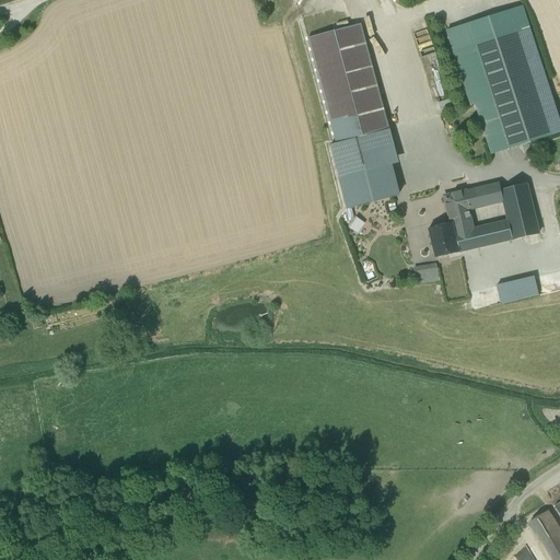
[(345,7),(302,19),(307,39),(350,27),(345,7)]
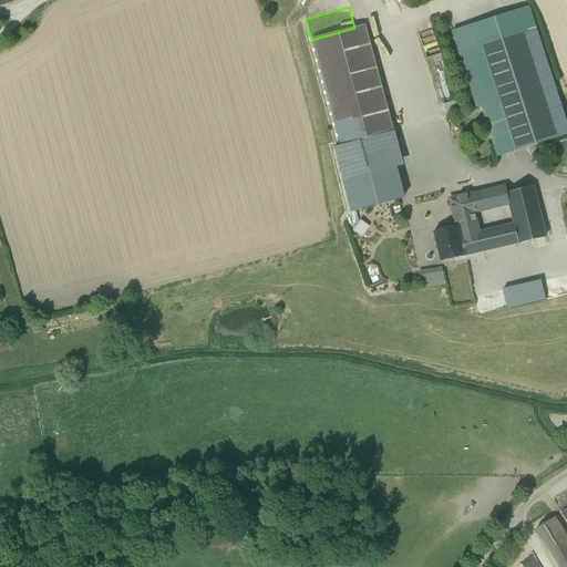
[(354,28),(311,40),(340,146),(334,148),(343,184),(367,177),(392,171),(399,168),(398,167),(403,166),(364,26),(354,28)]
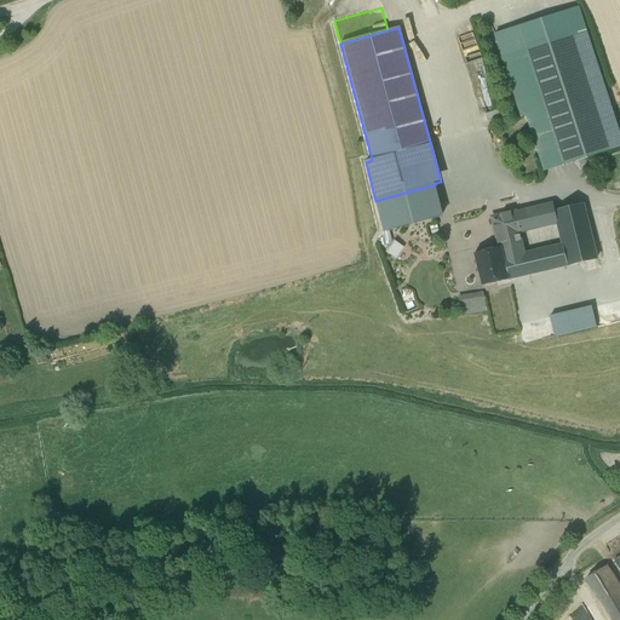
[(619,138),(585,32),(524,51),(562,167),(619,148),(619,138)]
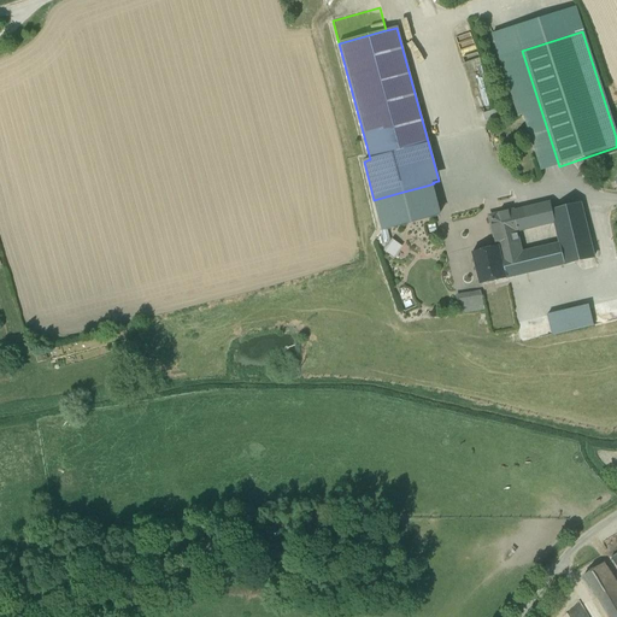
[(434,183),(427,186),(430,201),(432,200),(438,199),(434,183)]
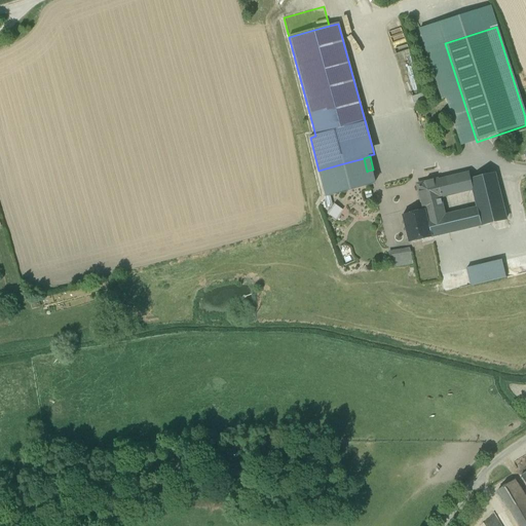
[(364,158),(340,164),(343,178),(367,172),(364,158)]
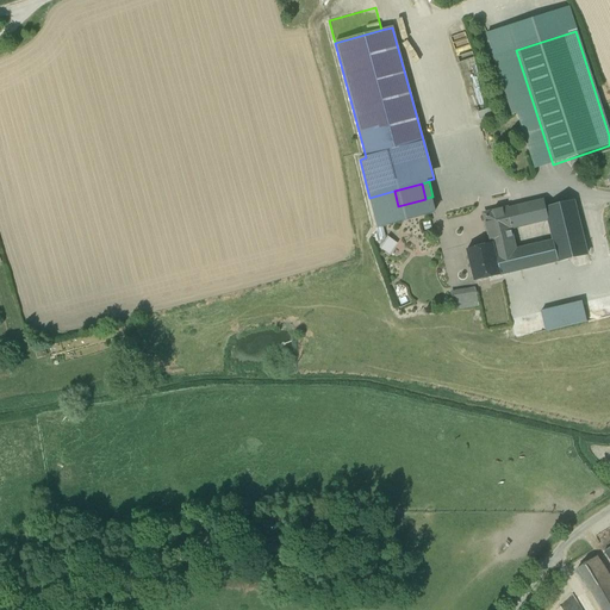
[(425,199),(398,206),(394,191),(369,198),(379,232),(405,226),(431,219),(427,198),(425,199)]
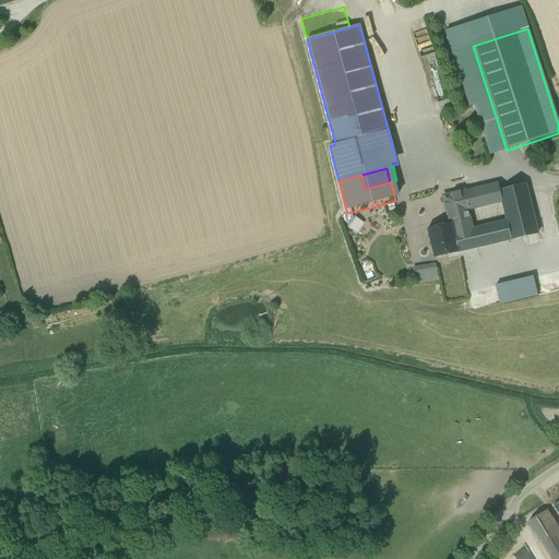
[(497,185),(480,188),(485,207),(500,203),(498,195),(499,195),(497,185)]
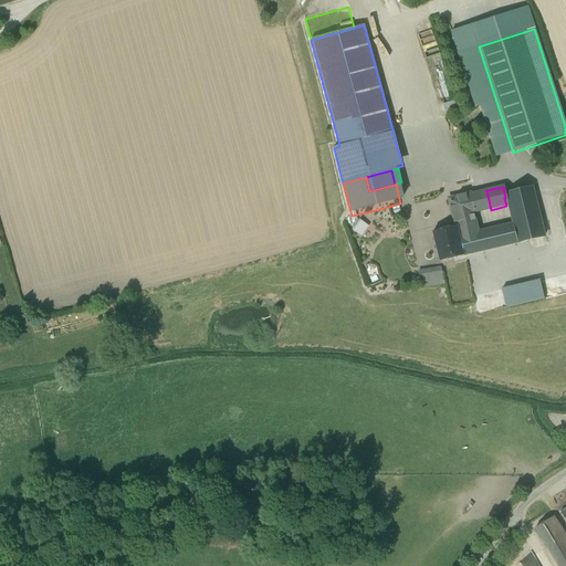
[(478,192),(470,195),(474,213),(482,211),(478,192)]
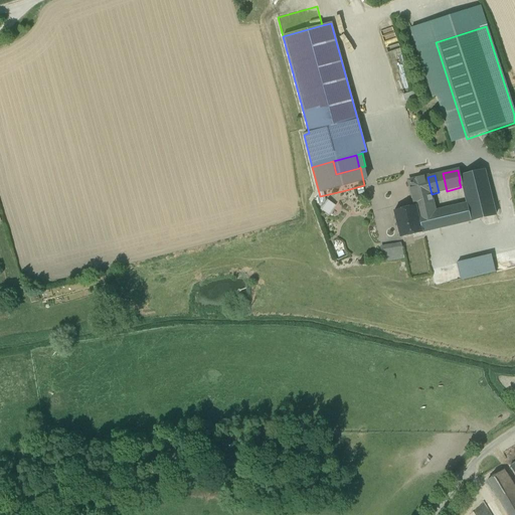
[(460,180),(459,180),(461,187),(468,214),(470,221),(490,217),(480,175),(460,180)]
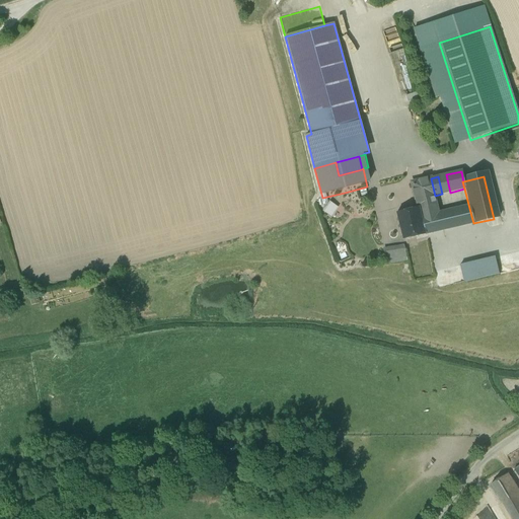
[(431,178),(412,182),(419,208),(437,203),(435,196),(431,178)]
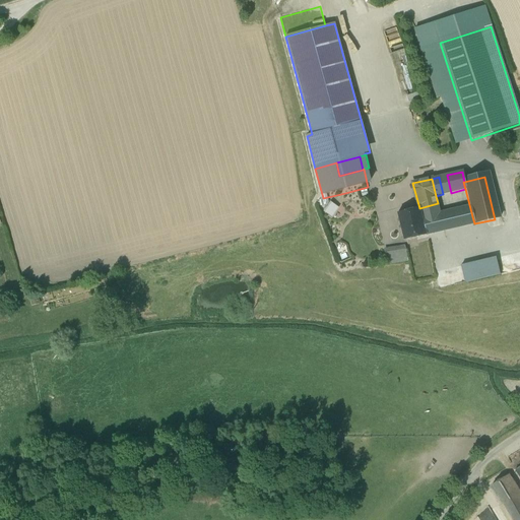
[(324,211),(332,216),(338,207),(331,202),(324,211)]
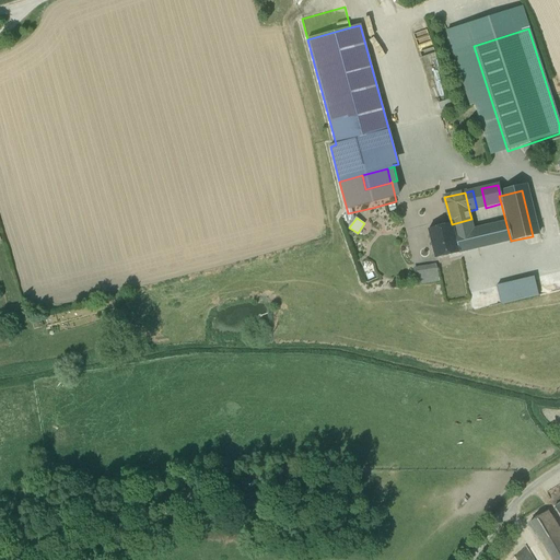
[(471,219),(452,224),(458,254),(511,241),(509,233),(506,234),(506,233),(482,238),(478,218),(471,219)]
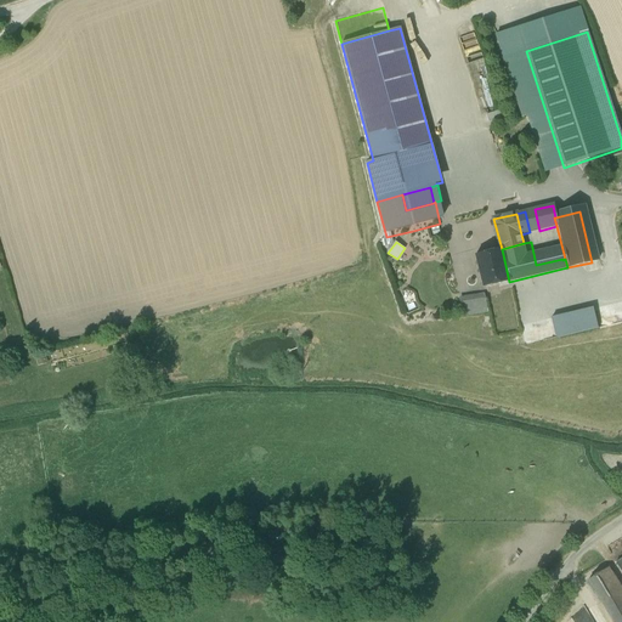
[(502,249),(475,255),(484,288),(509,282),(502,249)]
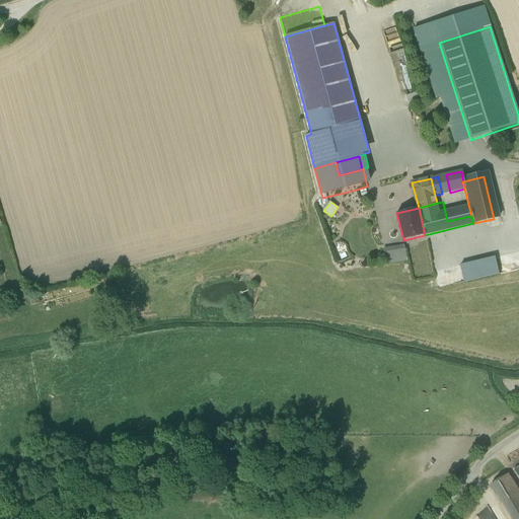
[(404,245),(383,249),(386,265),(408,261),(404,249),(404,245)]
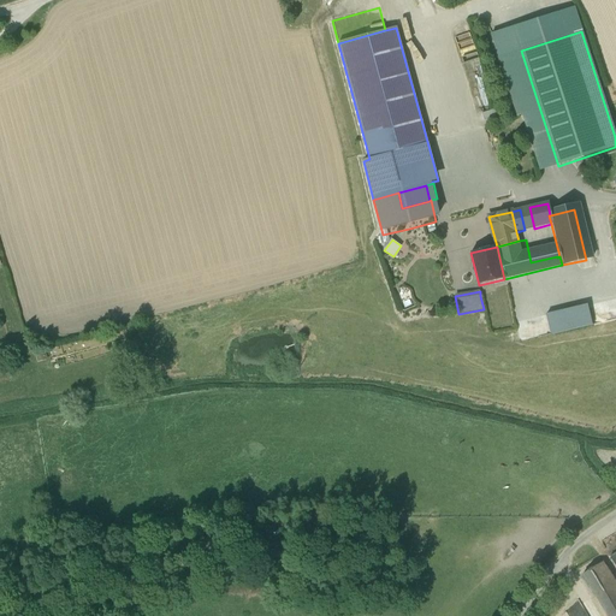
[(546,314),(551,335),(593,326),(588,304),(546,314)]
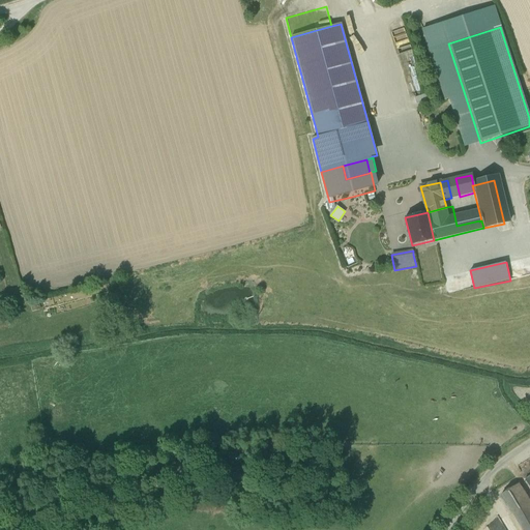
[(529,529),(529,503),(518,483),(501,495),(522,529),(529,529)]
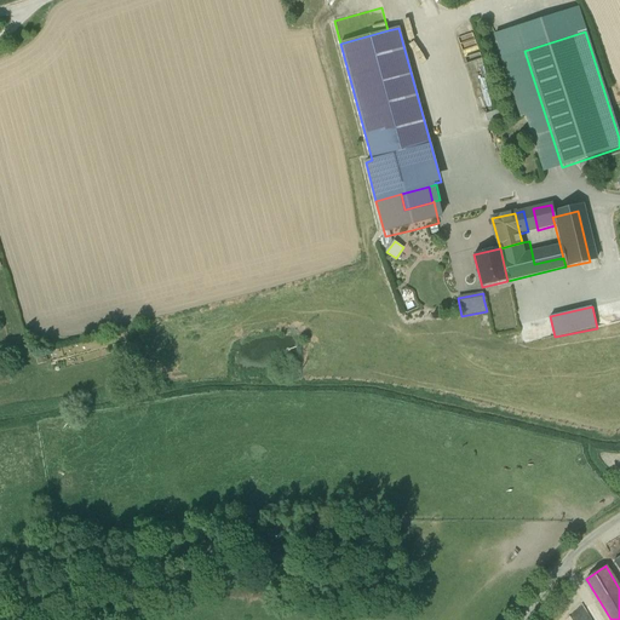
[(591,619),(586,609),(564,619),(591,619)]
